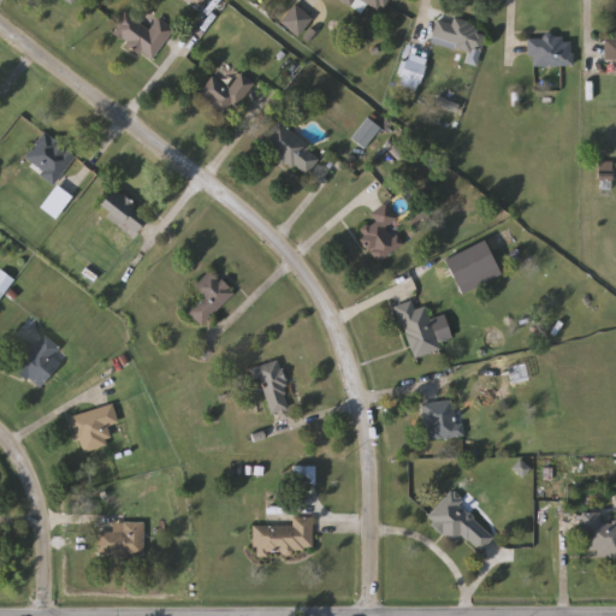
[(158,19),(173,30),(150,63),(111,34),(126,13),(149,30),(158,19)]
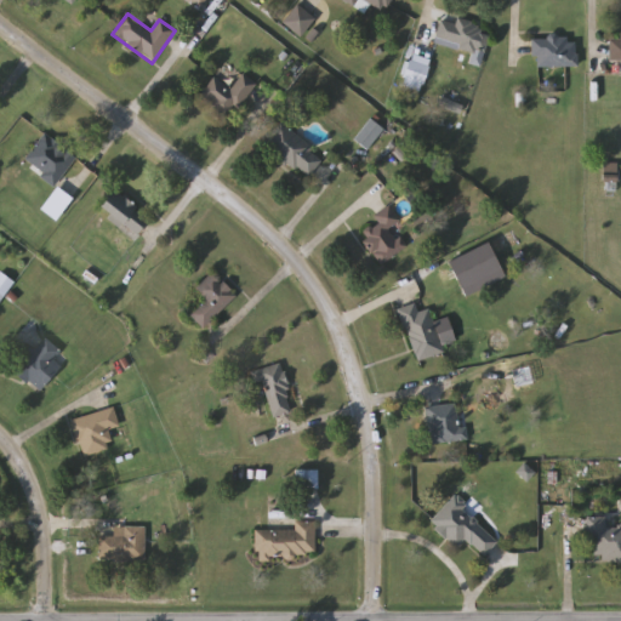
[(490,34),(480,57),(434,36),(445,13),(490,34)]
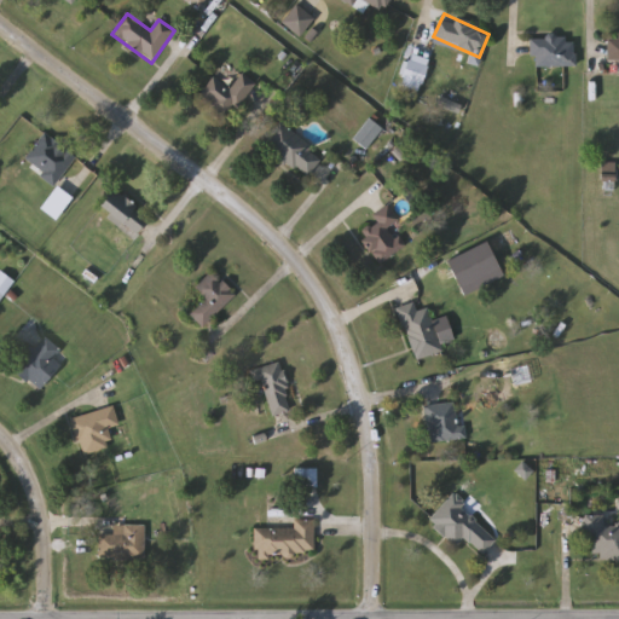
[(618,33),(618,61),(608,62),(608,34),(618,33)]
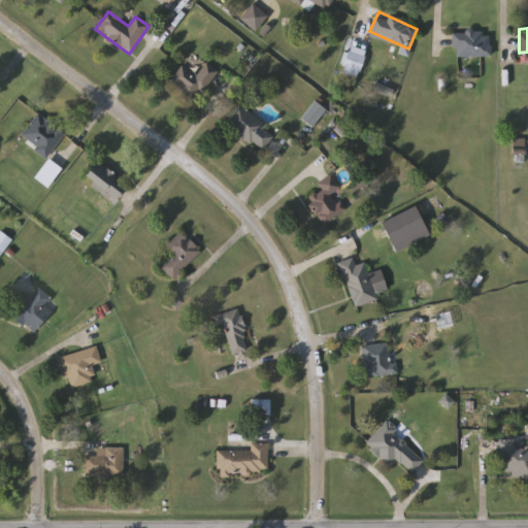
[(452,33),(491,33),(491,57),(452,57),(452,33)]
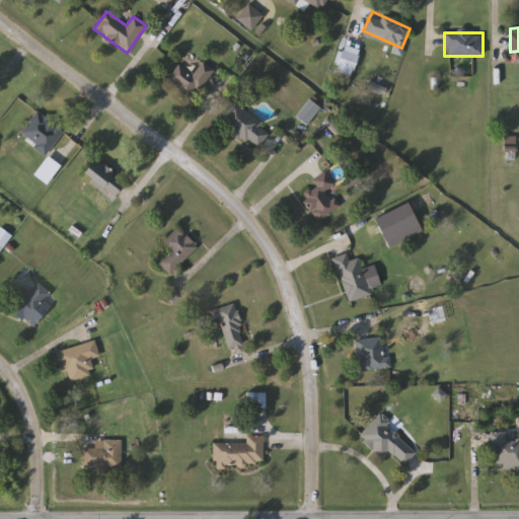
[(215,72),(188,101),(166,81),(180,66),(191,76),(204,62),(215,72)]
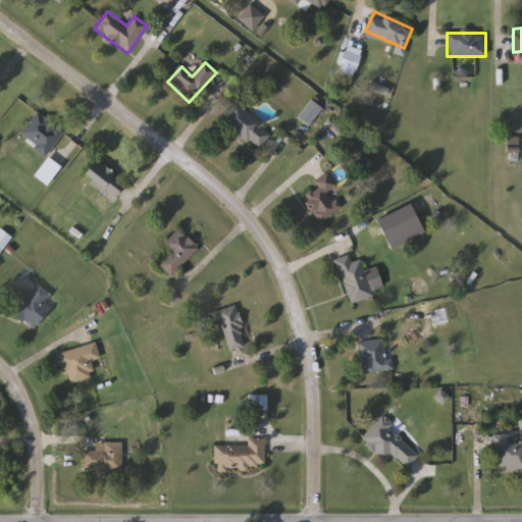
[(221,123),(233,106),(271,132),(259,150),(221,123)]
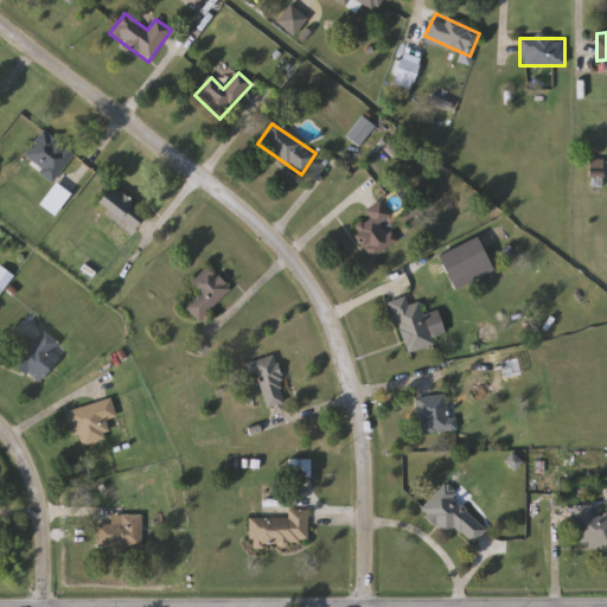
[(52,181),(23,158),(45,131),(75,155),(52,181)]
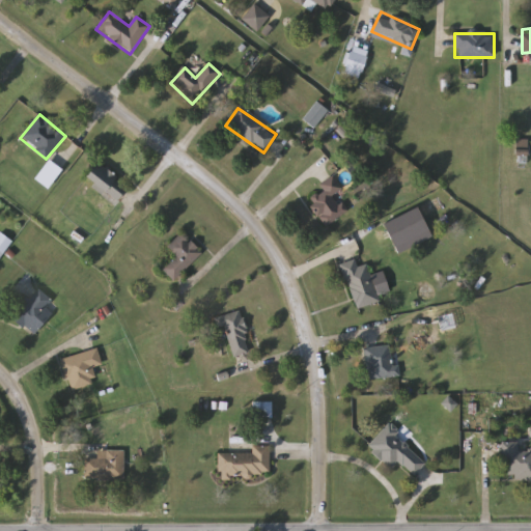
[(129,188),(114,205),(83,180),(96,163),(129,188)]
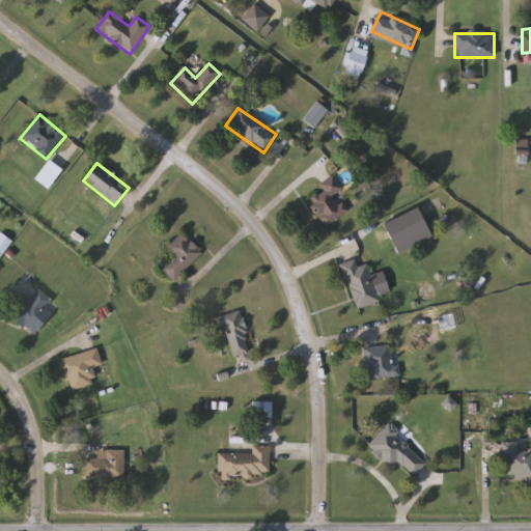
[(318,187),(332,176),(342,190),(334,195),(346,212),(327,227),(308,201),(323,191),(318,187)]
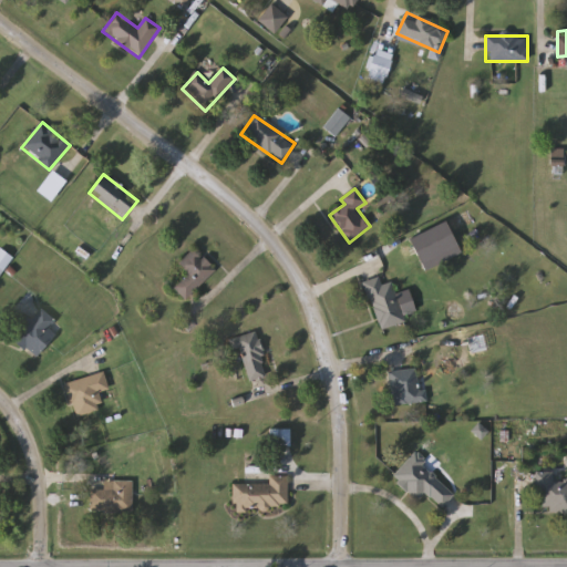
[(186,300),(174,289),(188,275),(178,265),(194,250),(215,272),(186,300)]
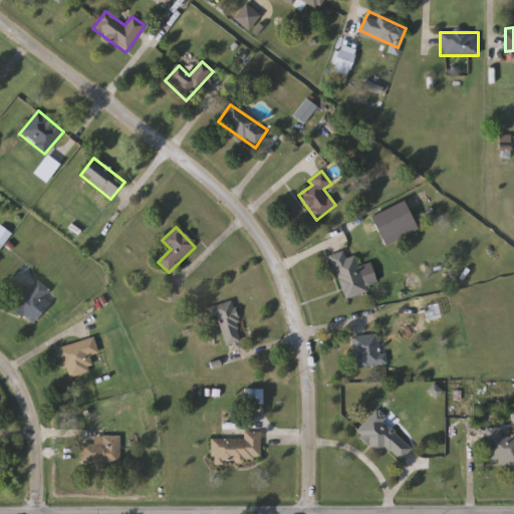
[(366,293),(343,300),(330,256),(343,252),(345,259),(354,256),(366,293)]
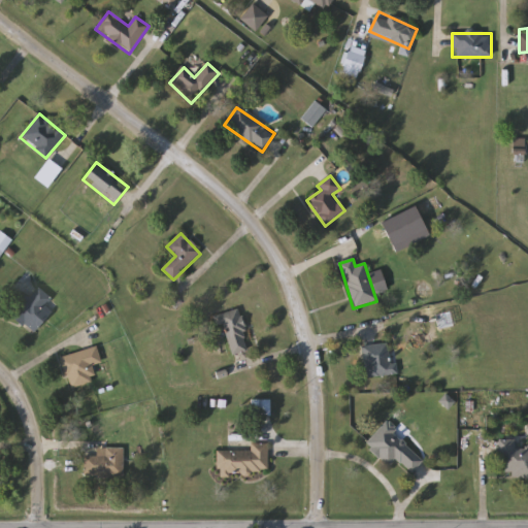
[(58,305),(33,333),(12,315),(37,287),(58,305)]
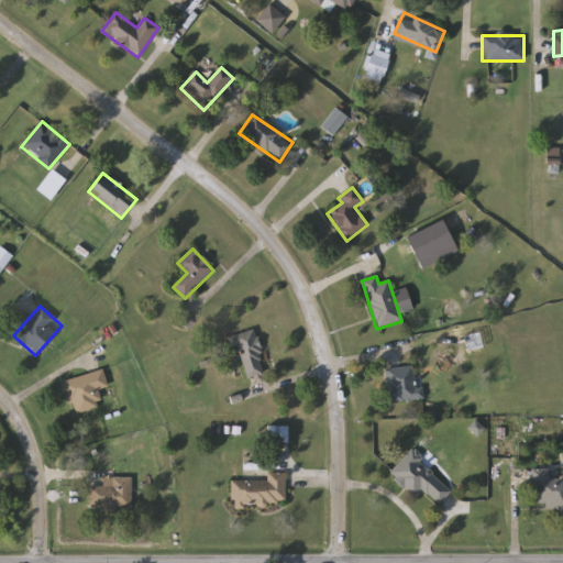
[(245,377),(241,348),(231,349),(229,335),(256,332),(263,375),(245,377)]
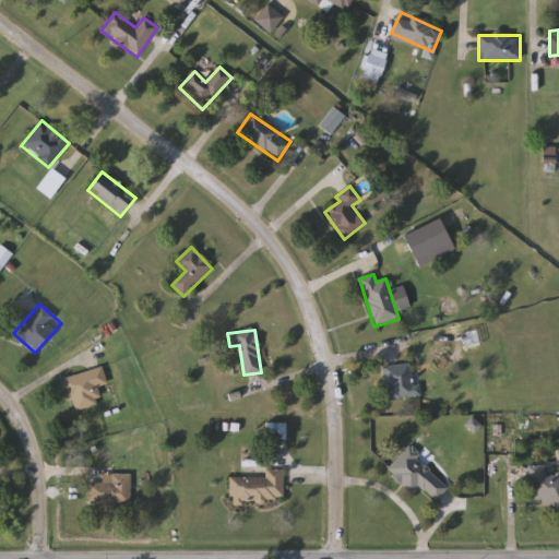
[(419,396),(390,400),(387,367),(416,365),(419,396)]
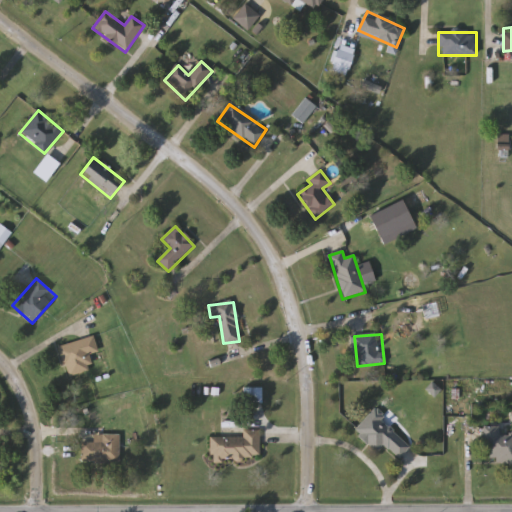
[(98,351),(88,355),(92,370),(67,377),(58,347),(93,336),(98,351)]
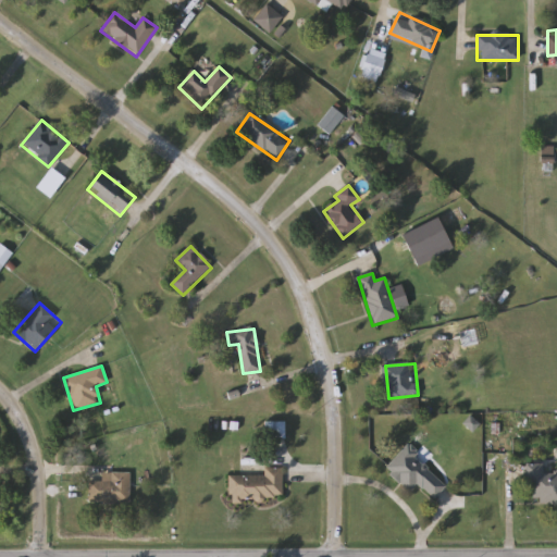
[(448,484),(434,499),(417,484),(410,491),(385,469),(406,446),(448,484)]
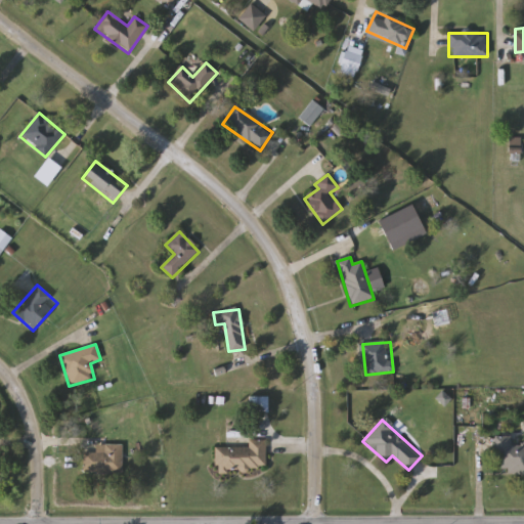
[(523,475),(497,475),(498,437),(512,437),(512,444),(523,444),(523,475)]
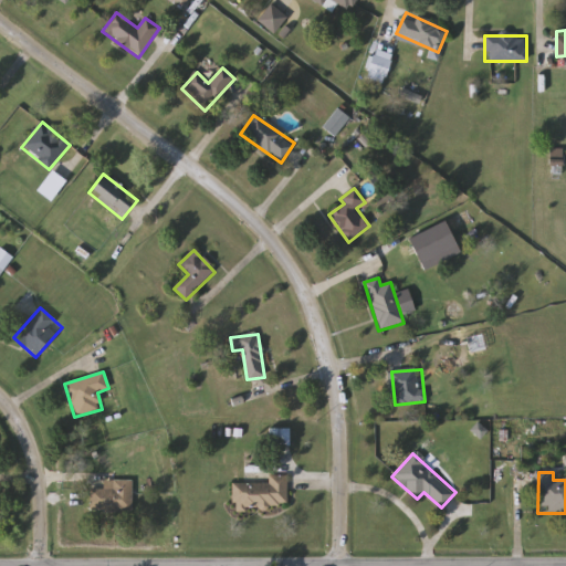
[(287,477),(287,510),(232,509),(232,483),(268,484),(268,475),(287,477)]
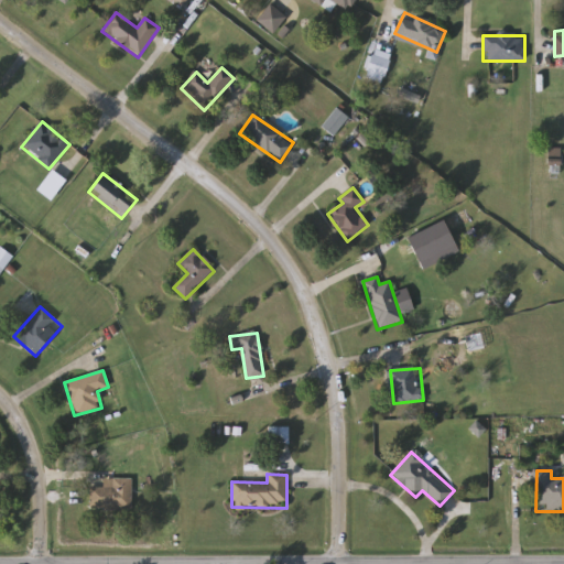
[(132,478),(132,510),(89,510),(89,488),(102,488),(102,478),(132,478)]
